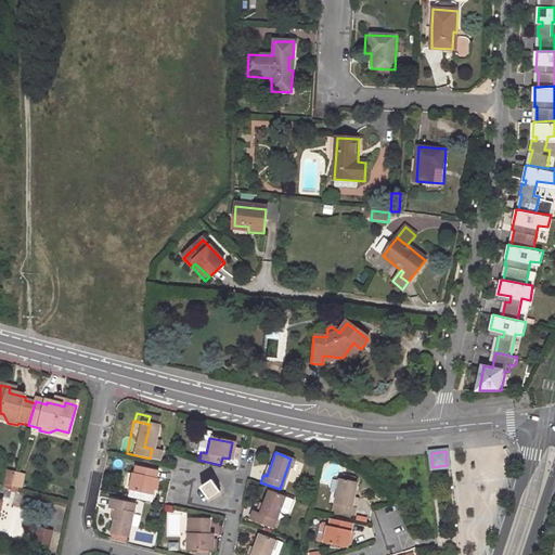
[(150,495),(155,470),(134,466),(132,475),(131,474),(127,490),(150,495)]
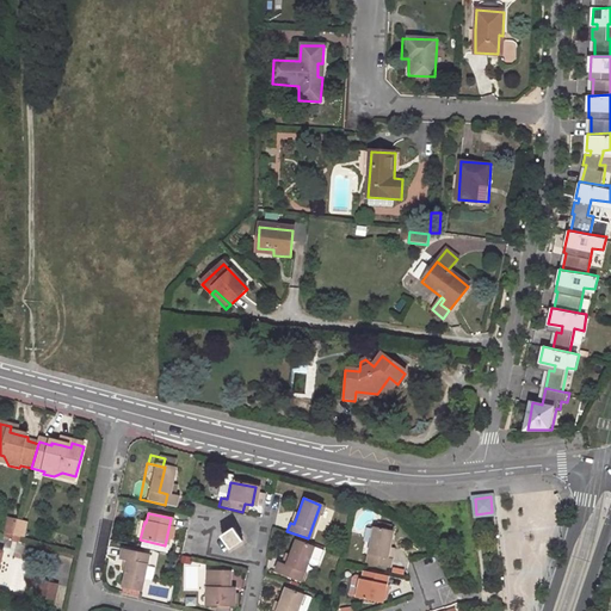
[(13,530),(4,526),(2,535),(11,537),(13,530)]
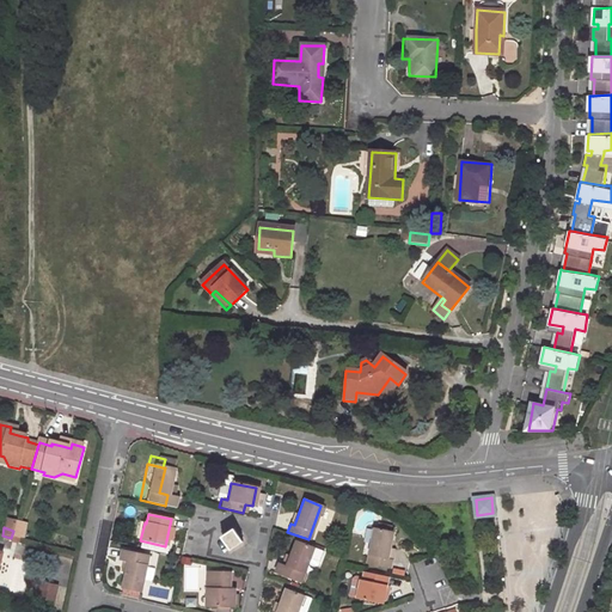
[(389,550),(392,532),(374,528),(366,563),(389,568),(391,560),(387,558),(389,550)]
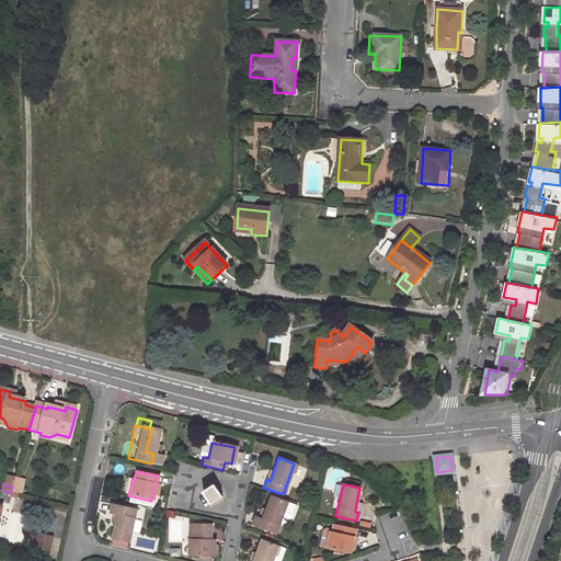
[(220,497),(213,485),(202,493),(209,505),(220,497)]
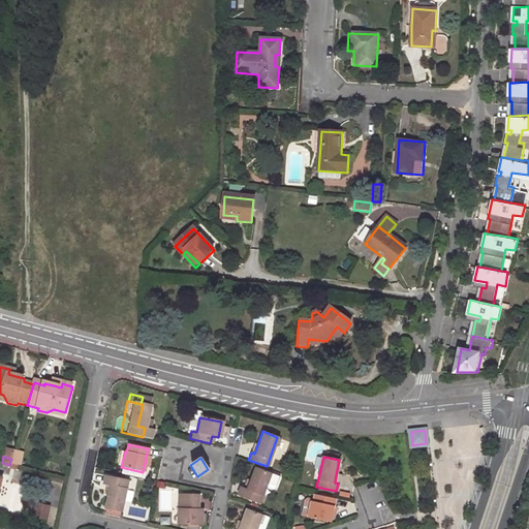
[(18,467),(19,460),(11,459),(9,465),(18,467)]
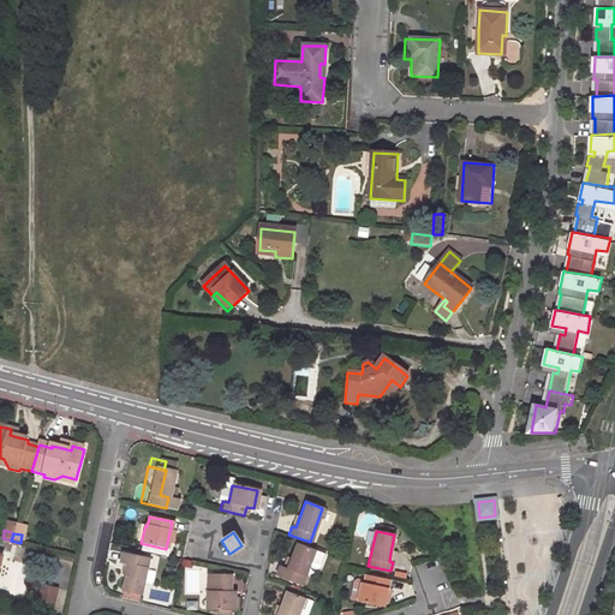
[(302,584),(314,550),(297,544),(291,561),(287,569),(284,567),(280,577),(302,584)]
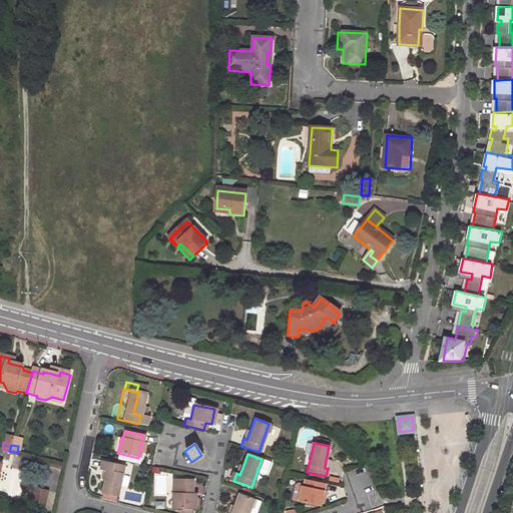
[(104,479),(101,493),(115,496),(121,467),(103,463),(101,471),(105,472),(104,479)]
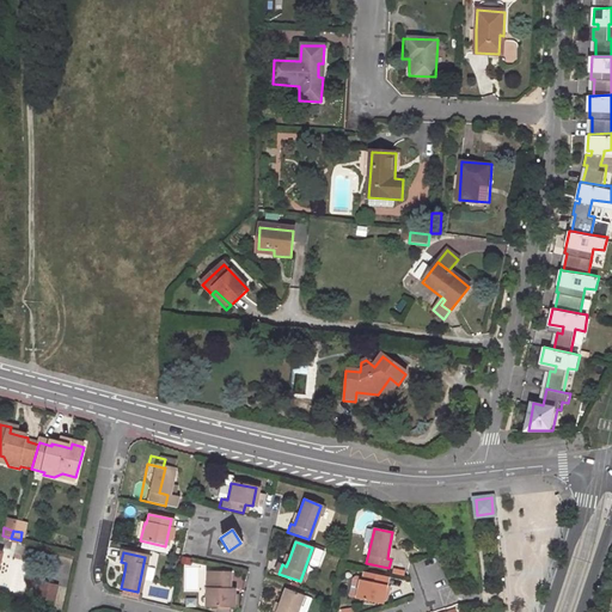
[(227,588),(227,571),(204,570),(203,606),(231,607),(231,588),(227,588)]
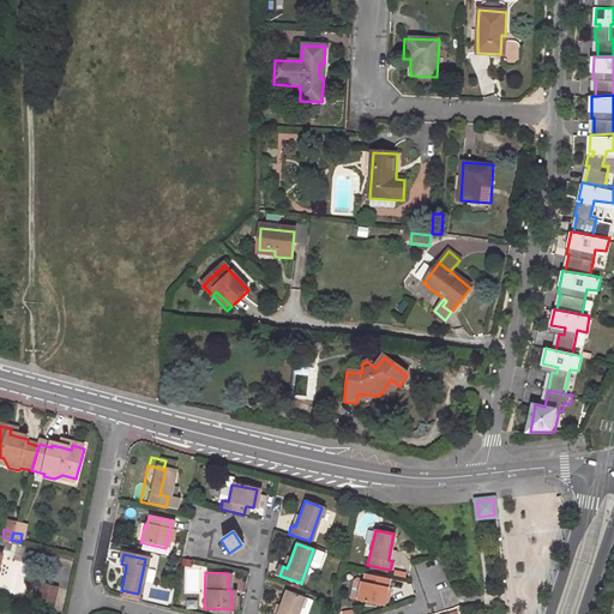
[(381,606),(387,578),(365,573),(362,583),(351,581),(348,599),(381,606)]
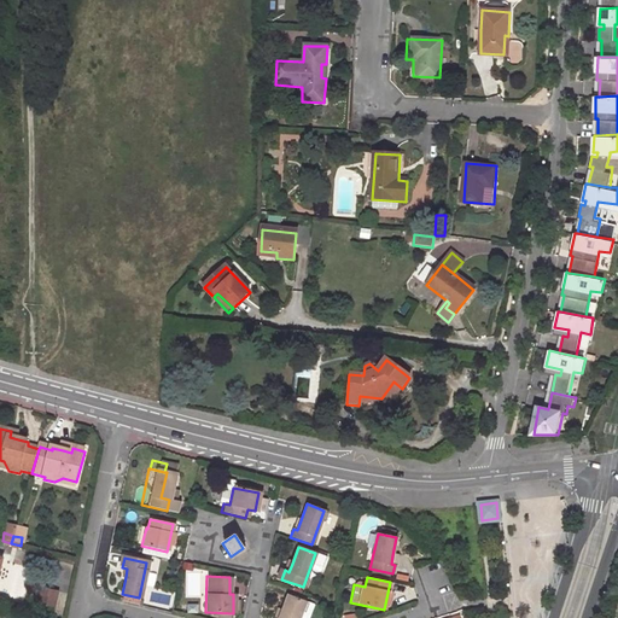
[(38,605),(52,608),(56,595),(40,592),(38,605)]
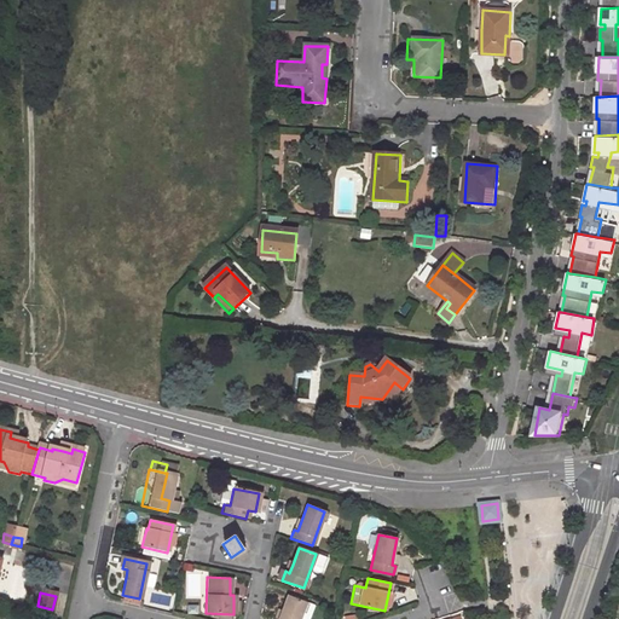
[(299,618),(306,602),(288,596),(282,613),(279,618),(299,618)]
